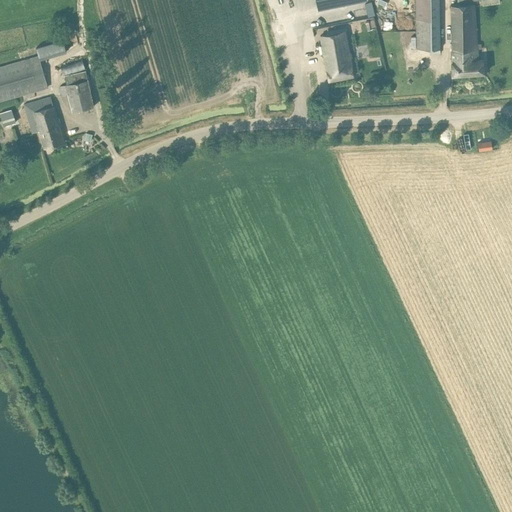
[(366,0),(316,0),(319,10),(367,0),(366,0)]
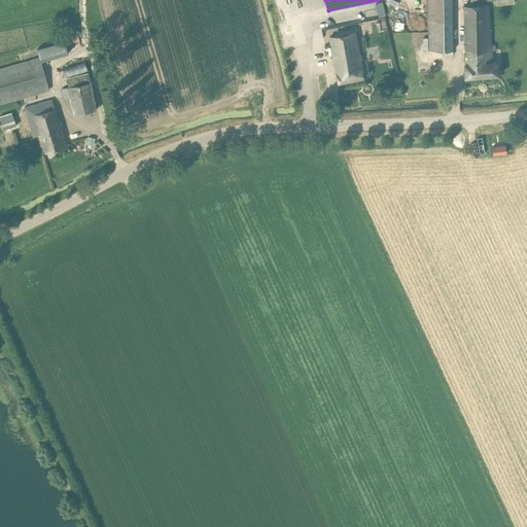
[(451,0),(427,0),(429,50),(443,49),(443,55),(453,55),(453,44),(451,0)]
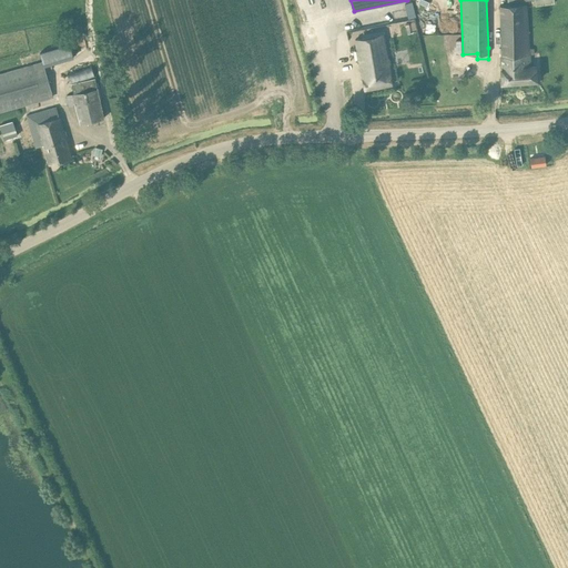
[(404,4),(407,19),(416,17),(412,2),(404,4)]
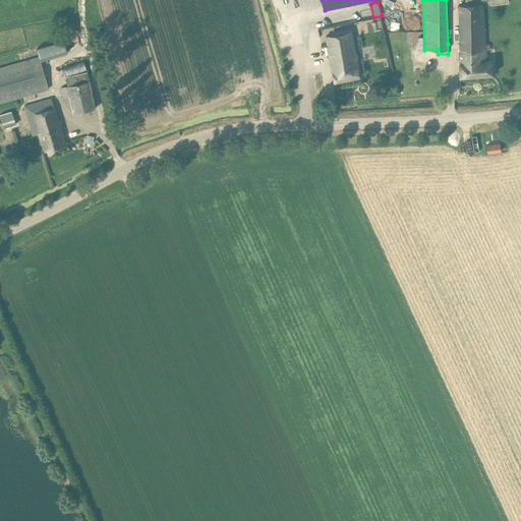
[(459,53),(475,52),(486,51),(486,50),(489,49),(489,44),(486,45),(482,2),(458,5),(459,53)]
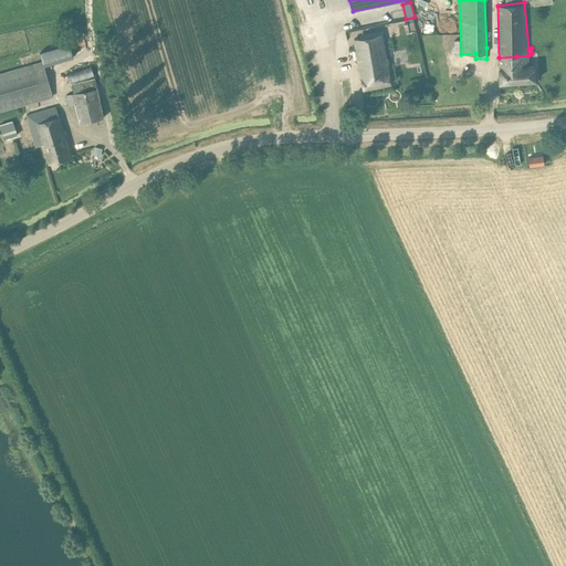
[(363,90),(390,84),(381,34),(354,40),(363,90)]
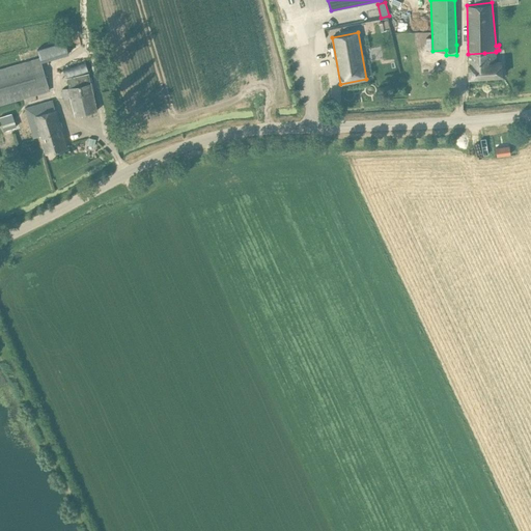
[(0,103),(49,88),(40,63),(68,54),(65,40),(19,55),(21,62),(0,67),(0,103)]
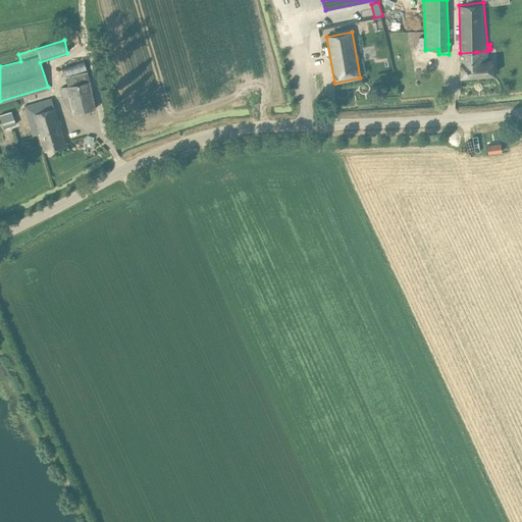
[(487,51),(476,52),(477,75),(494,74),(493,64),(493,60),(488,61),(487,51)]
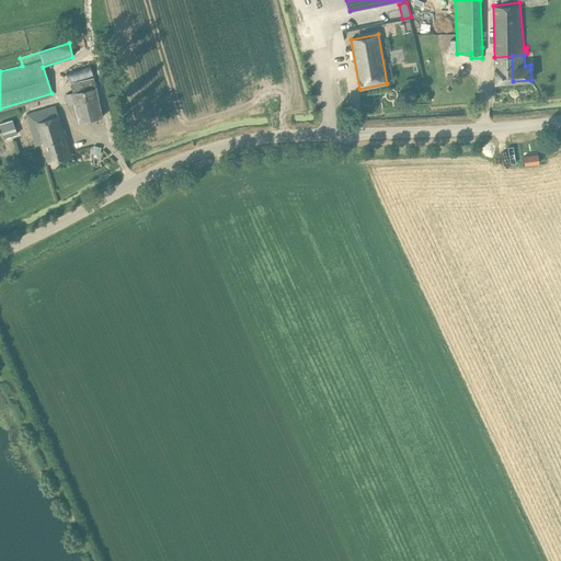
[(95,88),(73,92),(77,112),(100,107),(95,88)]
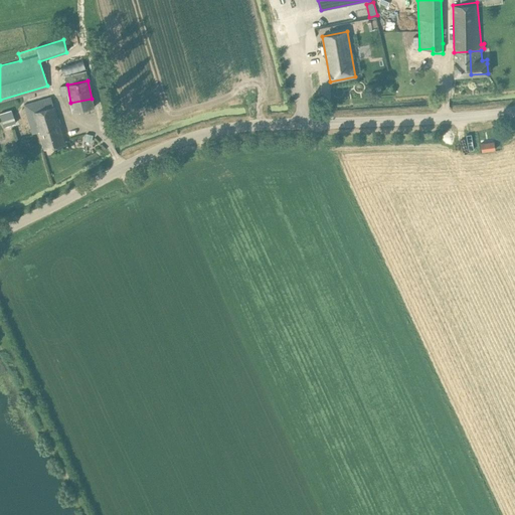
[(44,149),(64,143),(51,98),(24,106),(32,133),(39,131),(44,149)]
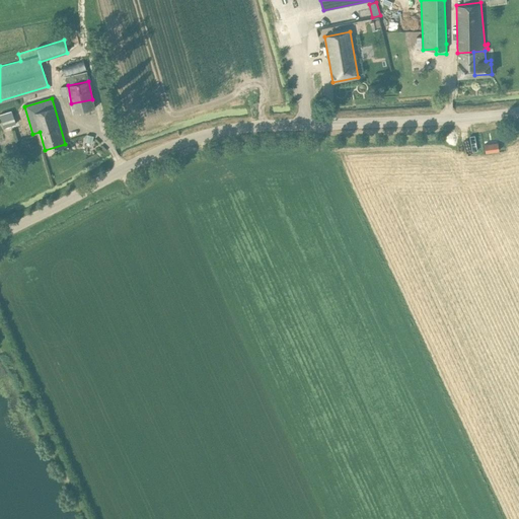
[(0,115),(4,129),(16,124),(12,110),(9,112),(7,103),(0,105),(0,115)]
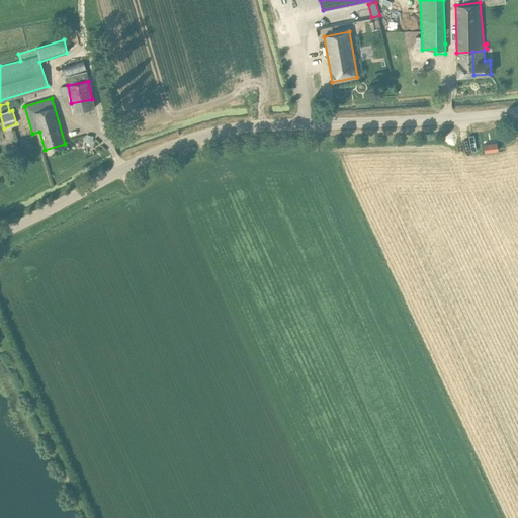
[(87,135),(85,142),(92,144),(94,136),(87,135)]
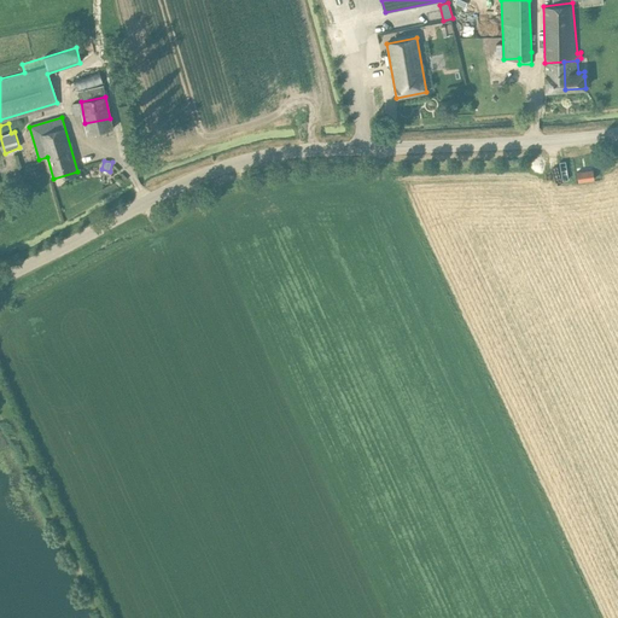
[(593,170),(577,173),(578,181),(594,179),(593,170)]
